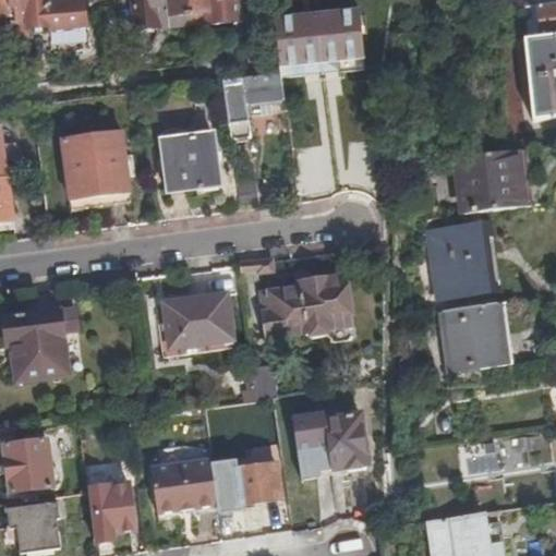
[(5,0),(8,17),(10,33),(28,32),(28,26),(47,25),(48,27),(84,25),(82,0),(5,0)]
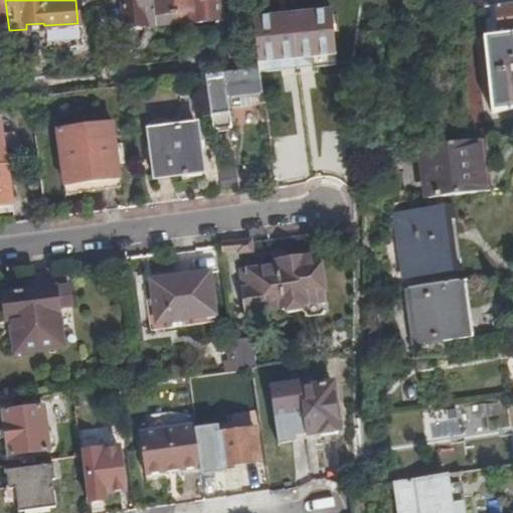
[(174,12),(172,0),(120,0),(123,27),(145,24),(144,15),(174,12)]
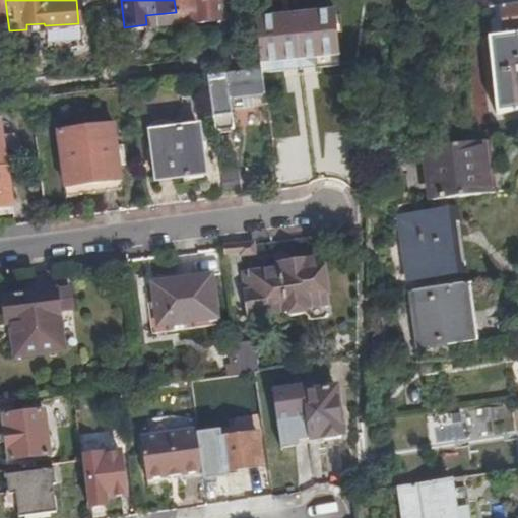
[(174,0),(176,12),(191,11),(192,21),(223,19),(221,0),(174,0)]
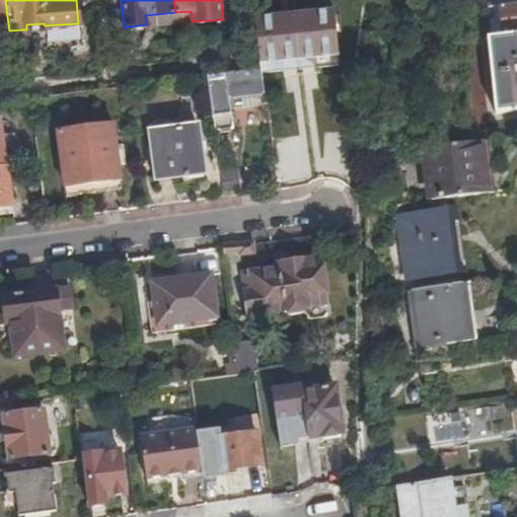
[(516,31),(516,1),(500,3),(504,33),(516,31)]
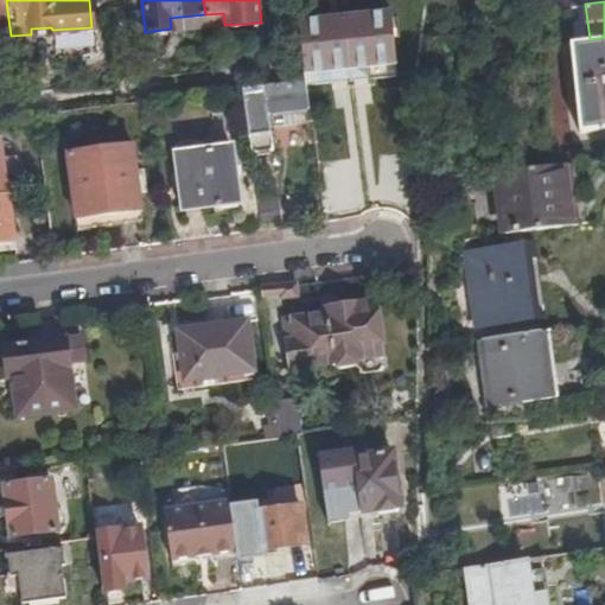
[(390,11),(299,19),(301,57),(304,77),(305,78),(305,83),(395,76),(390,11)]
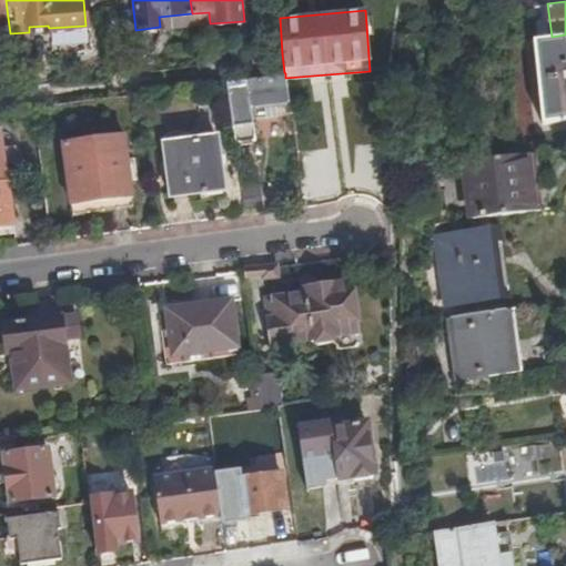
[(209,12),(192,13),(193,23),(193,26),(210,23),(209,12)]
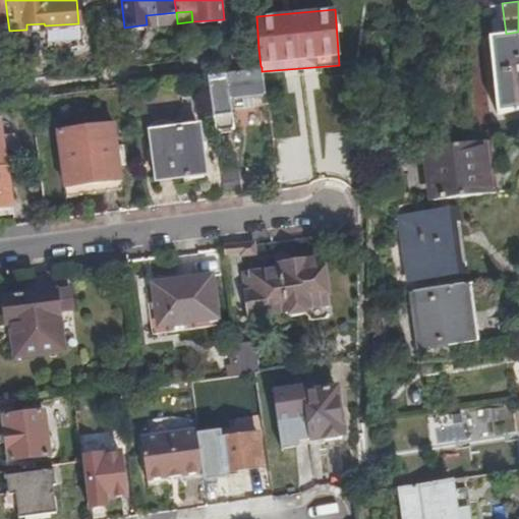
[(177,21),(176,12),(146,15),(147,24),(177,21)]
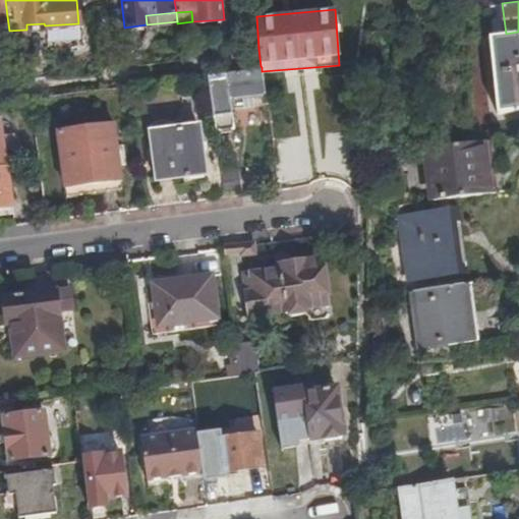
[(518,32),(506,34),(488,36),(494,87),(518,83),(518,32)]
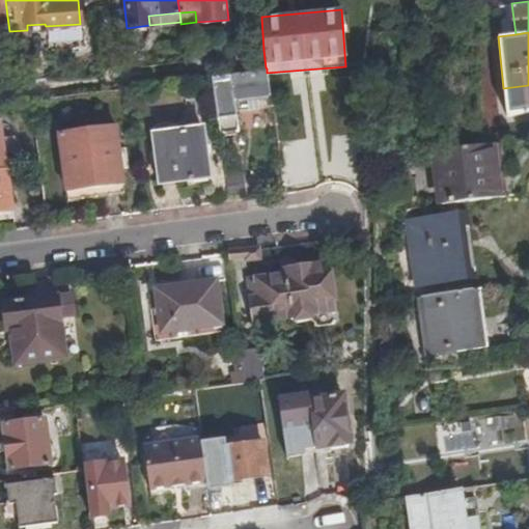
[(266,67),(263,50),(234,53),(237,71),(266,67)]
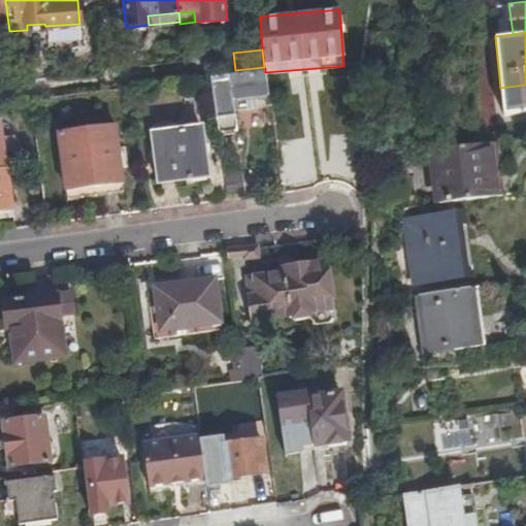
[(267,93),(265,72),(265,68),(209,74),(217,131),(236,128),(232,97),(247,95),(254,94),(267,93)]
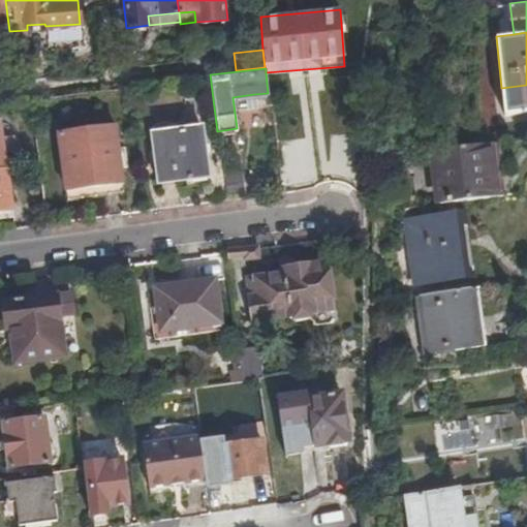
[(526,111),(526,85),(501,88),(504,113),(526,111)]
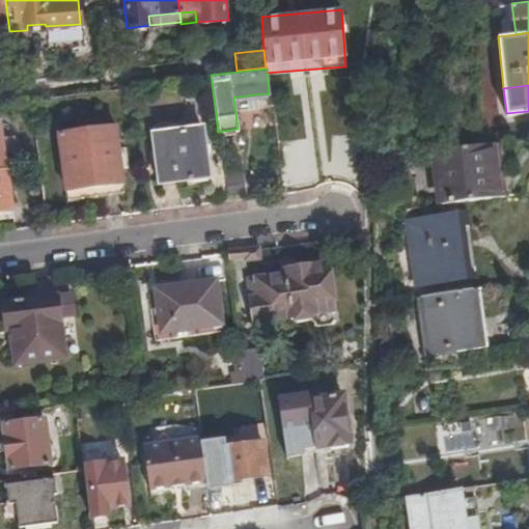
[(0,169),(5,168),(3,150),(12,148),(11,138),(2,140),(0,121),(0,169)]
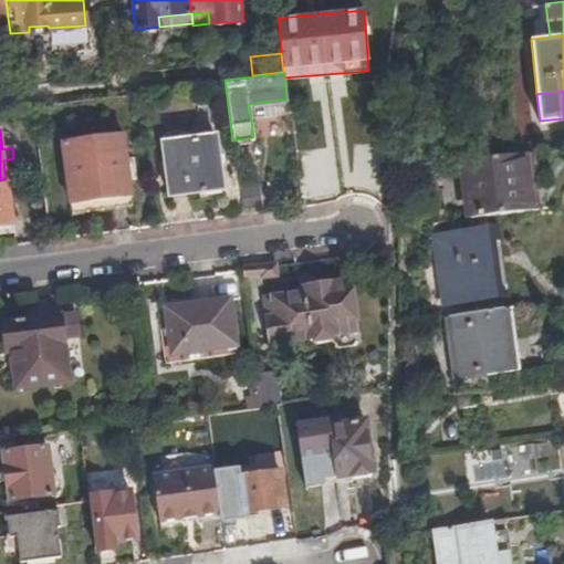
[(213,133),(163,139),(169,194),(200,190),(200,191),(205,190),(205,189),(219,188),(219,189),(221,188),(213,133)]
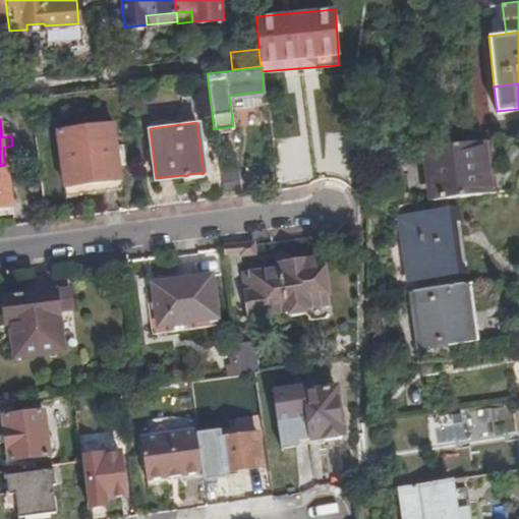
[(74,127),(57,130),(66,195),(122,188),(113,123),(77,127),(76,125),(74,125),(74,127)]
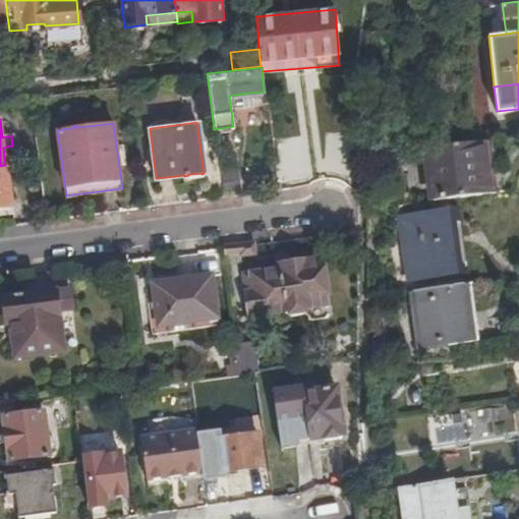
[(424,148),(431,199),(486,192),(480,140),(424,148)]
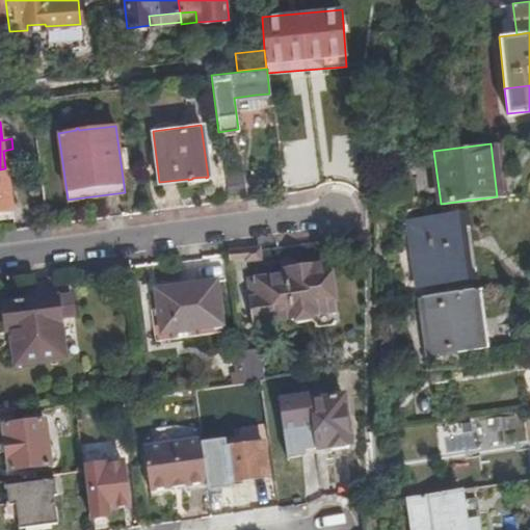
[(0,211),(4,211),(5,217),(12,216),(5,168),(0,169),(0,211)]
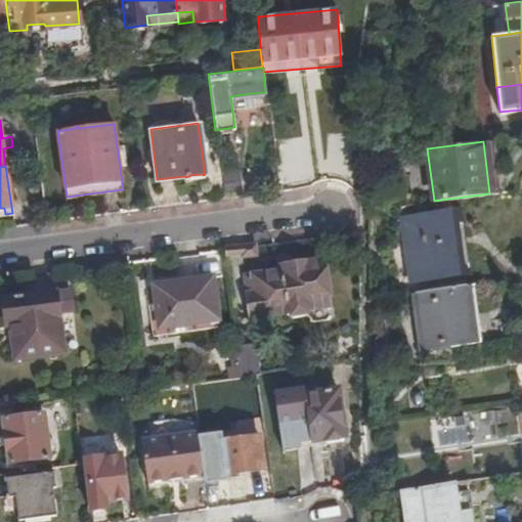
[(401,217),(406,256),(443,252),(452,251),(448,211),(401,217)]
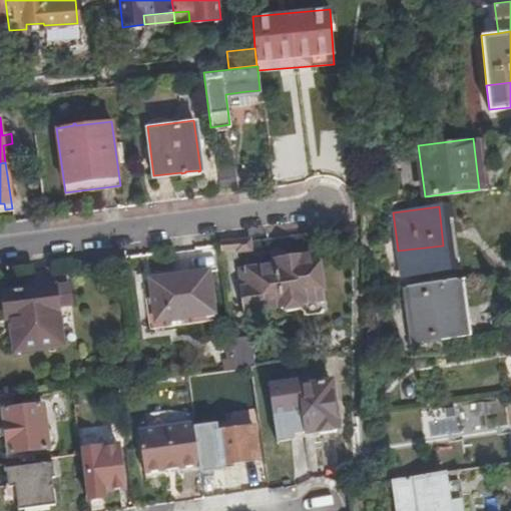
[(434,246),(398,250),(401,273),(436,268),(434,246)]
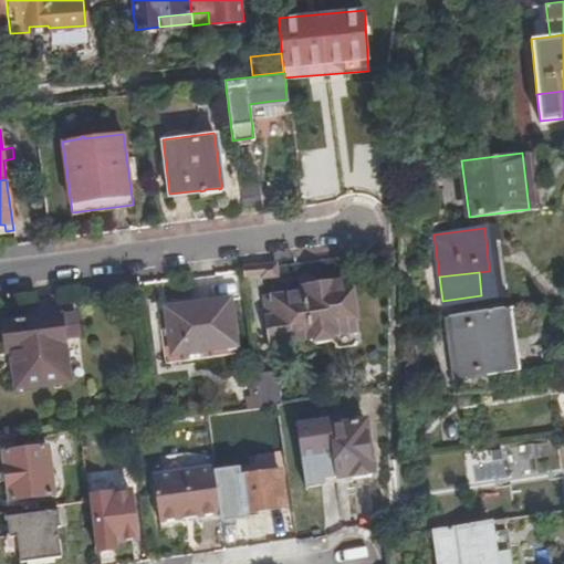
[(301,291),(273,295),(274,304),(265,305),(271,340),(309,334),(309,337),(314,341),(330,338),(334,334),(334,331),(353,327),(346,280),(301,285),(301,291)]
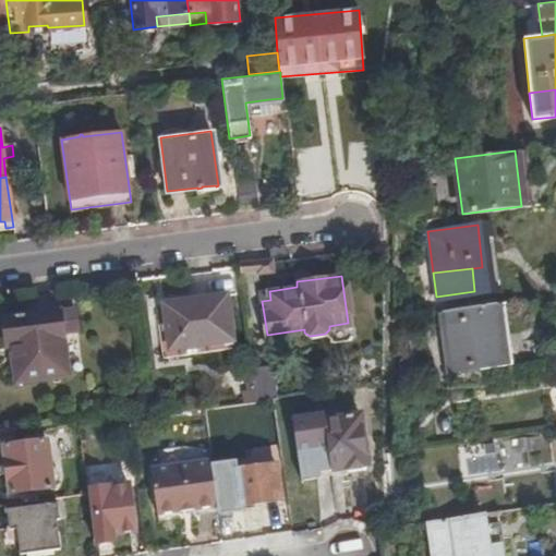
[(226,293),(162,302),(170,354),(233,346),(226,293)]
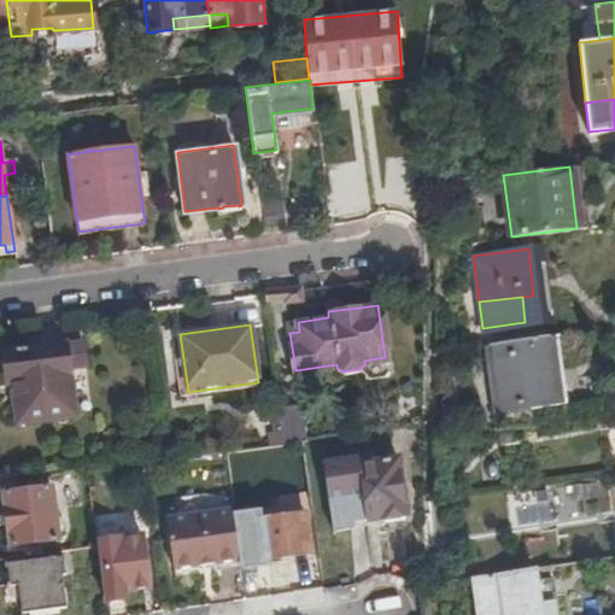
[(484,341),(484,344),(554,334),(554,333),(484,341)]
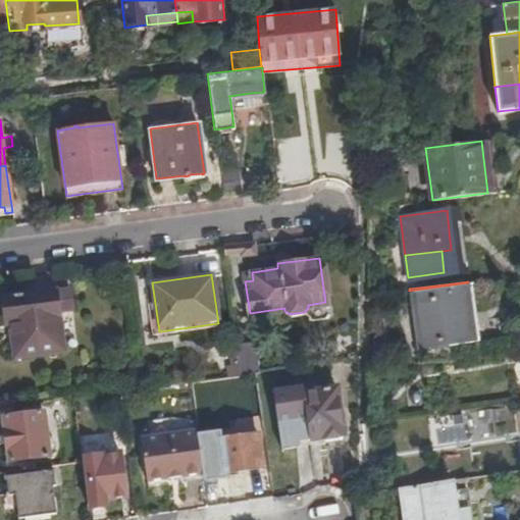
[(34,292),(2,296),(5,320),(11,319),(15,355),(62,348),(57,309),(72,307),(69,288),(49,290),(49,283),(47,282),(35,284),(34,287),(34,292)]
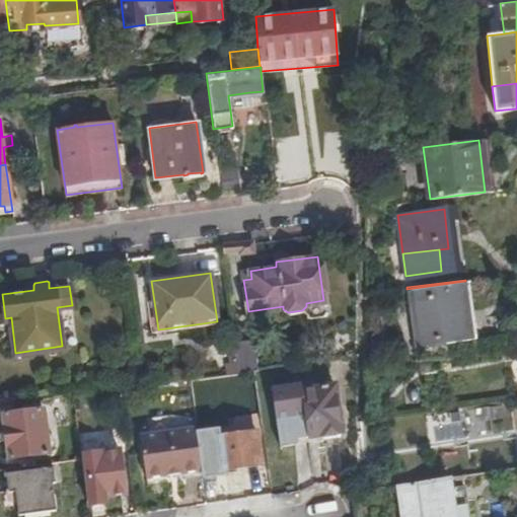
[(465,281),(407,289),(415,343),(462,336),(461,318),(463,318),(459,300),(468,299),(465,281)]
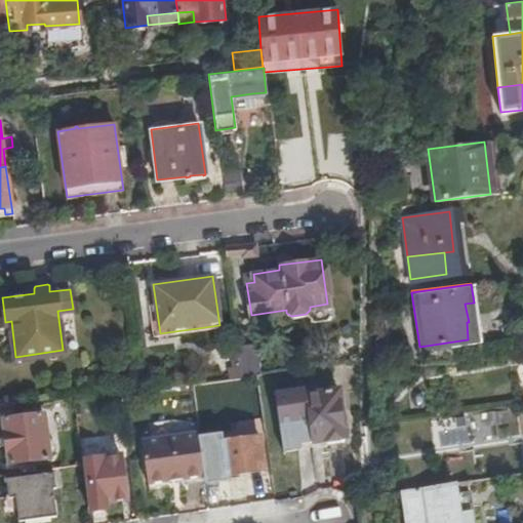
[(338,389),(306,394),(309,413),(313,440),(326,438),(326,442),(345,440),(345,435),(338,389)]
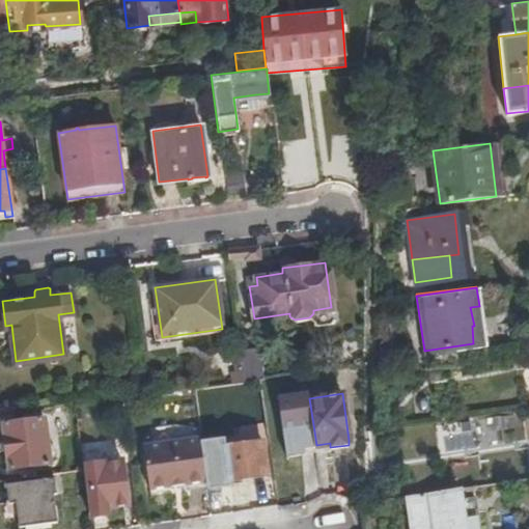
[(14,409),(0,411),(0,429),(4,428),(9,467),(50,461),(49,454),(47,442),(44,415),(16,419),(14,409)]
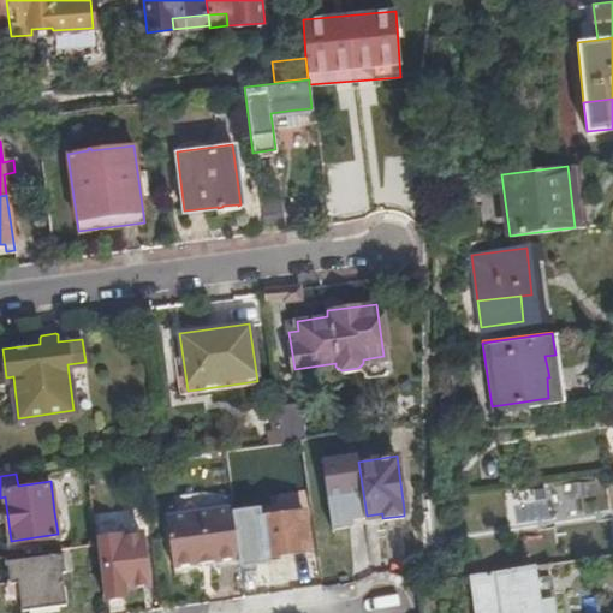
[(367,516),(362,484),(328,488),(333,527),(367,522),(367,516)]
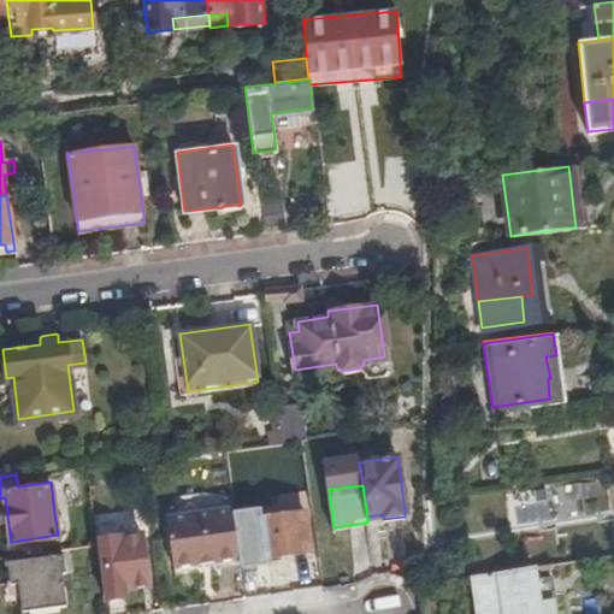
[(238,556),(232,508),(166,518),(173,565),(238,556)]
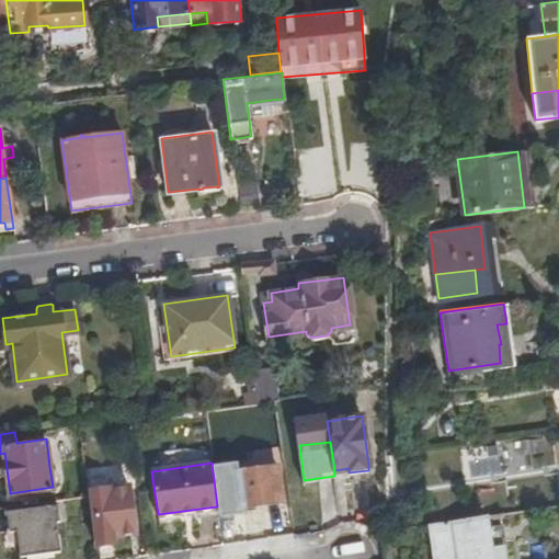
[(238,490),(239,498),(240,505),(282,500),(276,464),(224,472),(227,491),(228,491),(238,490)]
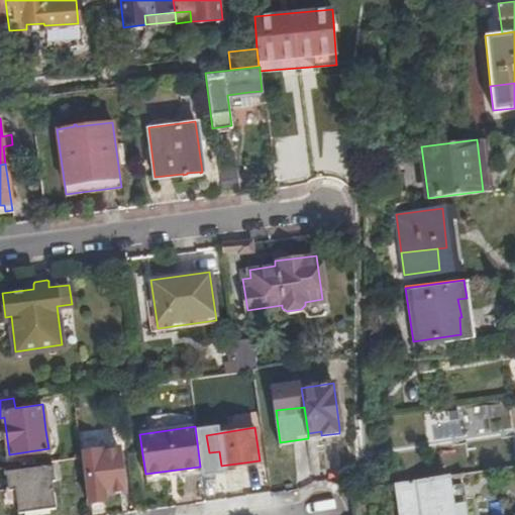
[(81,453),(81,455),(87,499),(107,496),(107,491),(124,489),(119,448),(81,453)]
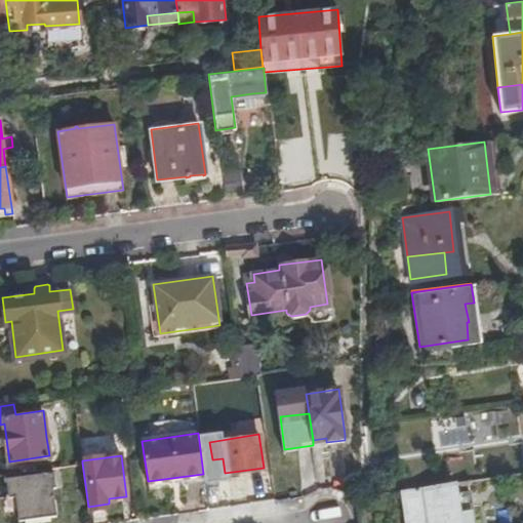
[(53,471),(6,478),(8,500),(10,503),(15,501),(18,519),(26,518),(26,522),(49,520),(48,515),(57,514),(55,498),(58,498),(57,486),(55,486),(53,471)]
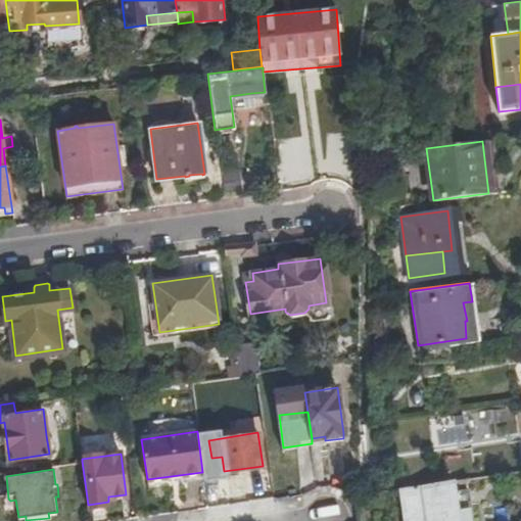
[(450,480),(400,487),(405,520),(456,520),(452,490),(450,480)]
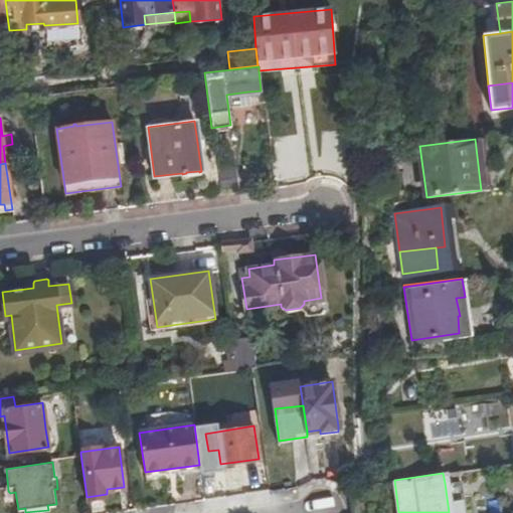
[(445,483),(449,512),(463,512),(459,481),(445,483)]
